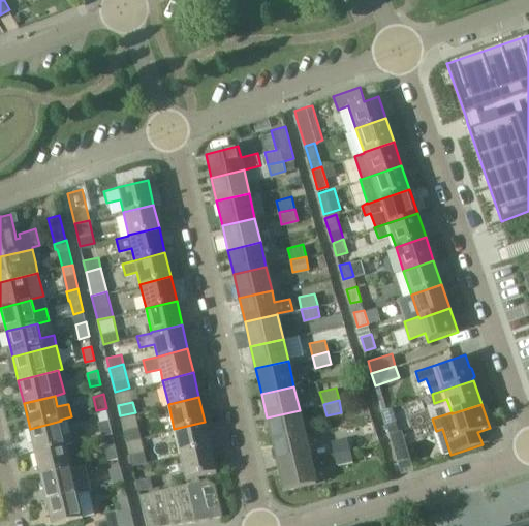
[(392,406),(382,409),(386,423),(397,420),(392,406)]
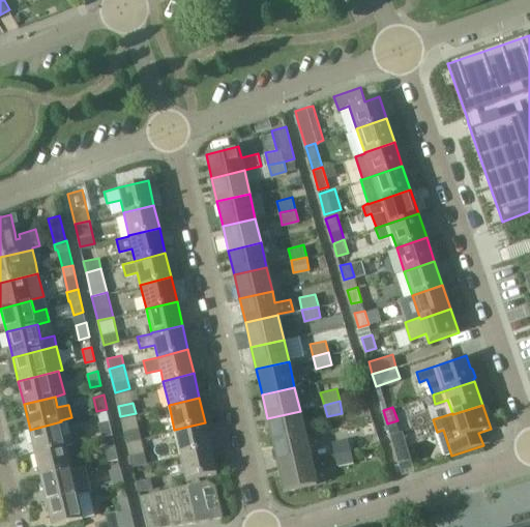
[(300,411),(267,418),(273,442),(305,435),(300,411)]
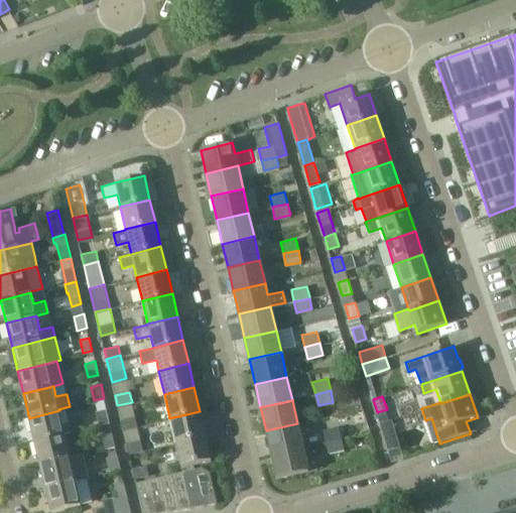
[(97,410),(99,424),(109,421),(106,408),(97,410)]
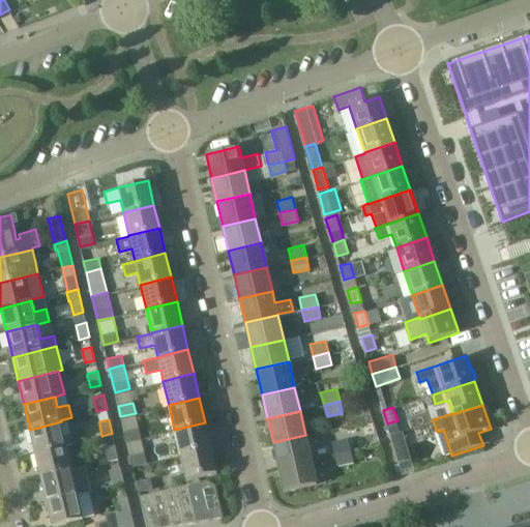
[(30,430),(36,452),(66,445),(66,443),(72,442),(71,434),(64,435),(61,421),(30,430)]
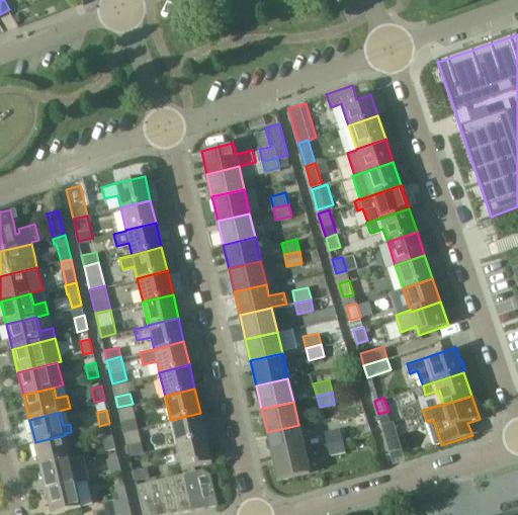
[(170,420),(176,443),(205,435),(200,413),(170,420)]
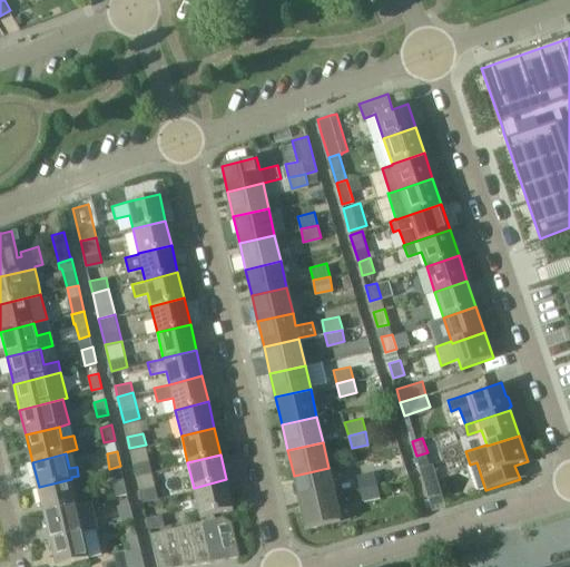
[(149,459),(133,462),(136,475),(151,471),(149,459)]
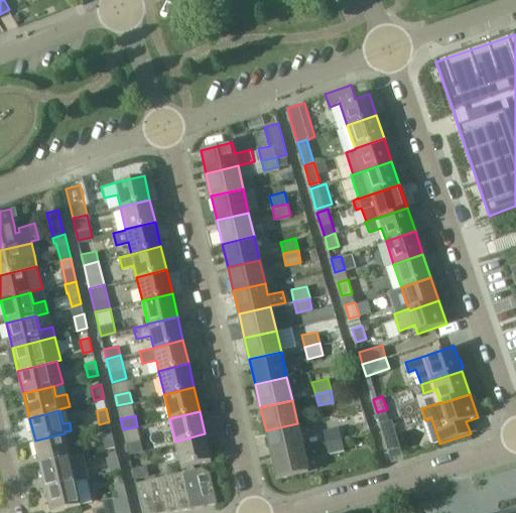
[(389,419),(380,422),(388,449),(400,445),(392,418),(389,419)]
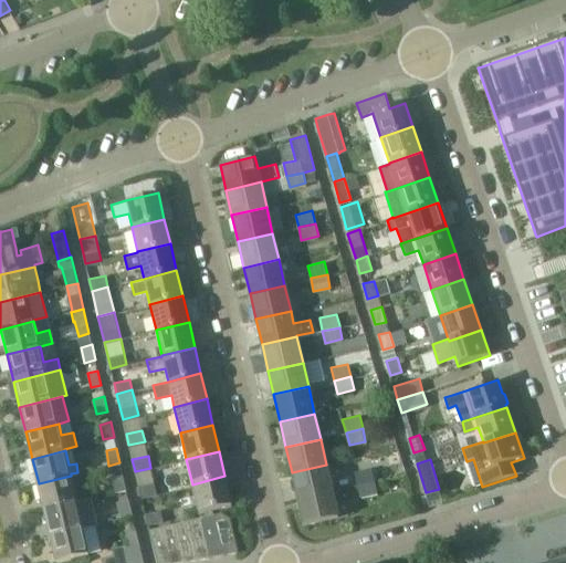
[(326,465),(292,472),(297,499),(333,490),(326,465)]
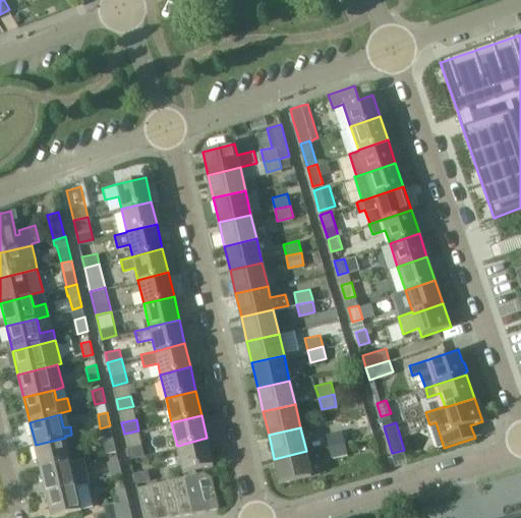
[(327,433),(329,445),(345,441),(342,429),(327,433)]
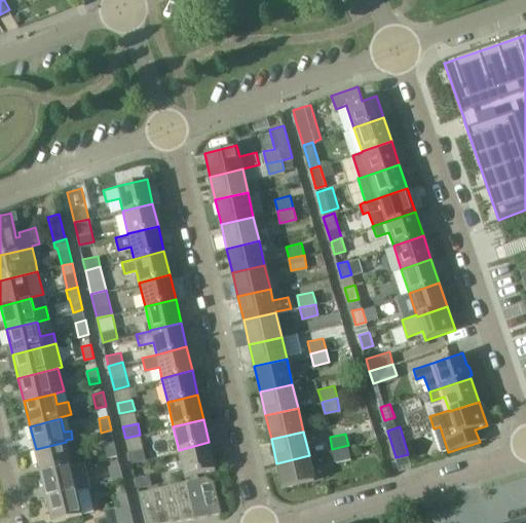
[(104,442),(107,456),(117,454),(114,440),(104,442)]
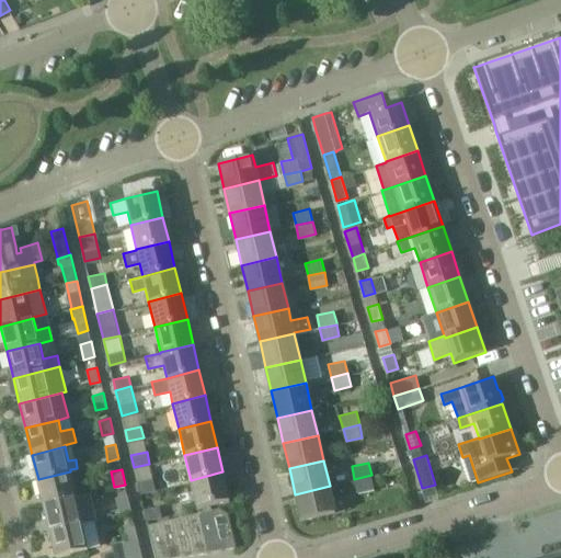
[(38,479),(44,504),(77,497),(77,496),(70,471),(38,479)]
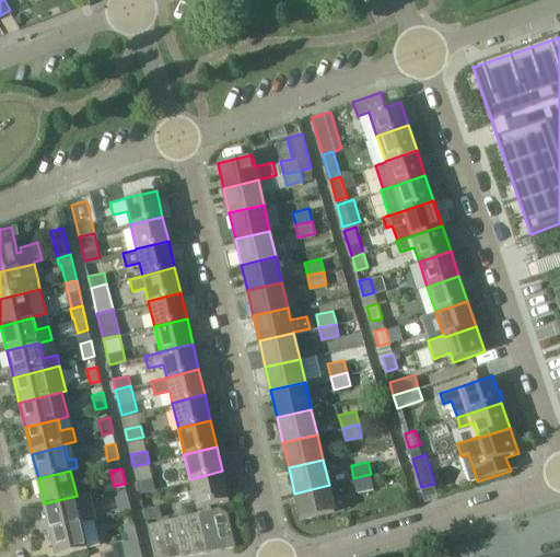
[(229,499),(222,471),(190,479),(197,507),(229,499)]
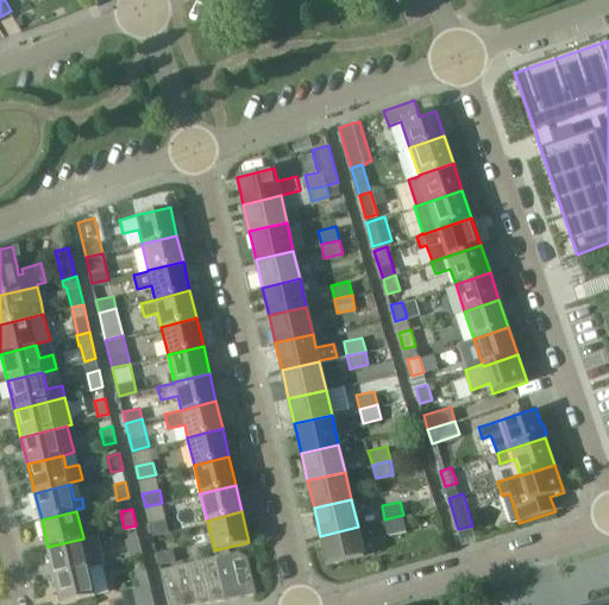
[(407,529),(403,515),(384,520),(388,534),(407,529)]
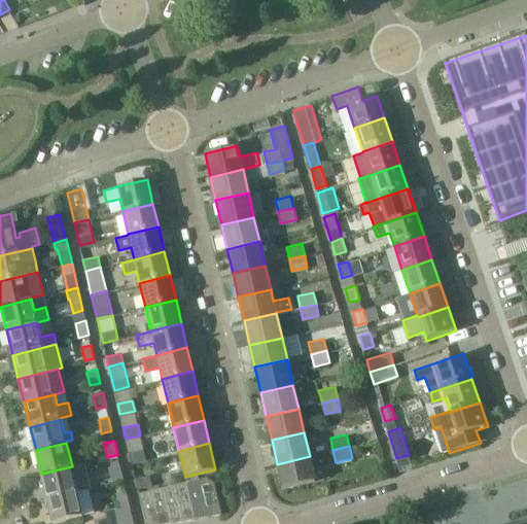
[(143,448),(129,452),(131,463),(146,459),(143,448)]
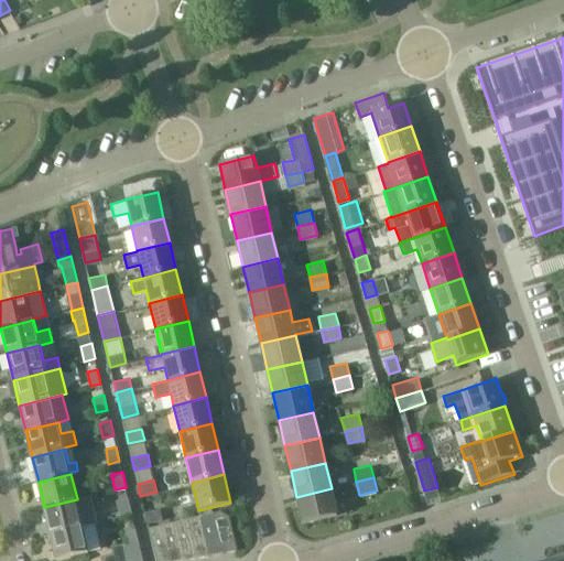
[(332,488),(296,497),(303,522),(337,515),(332,488)]
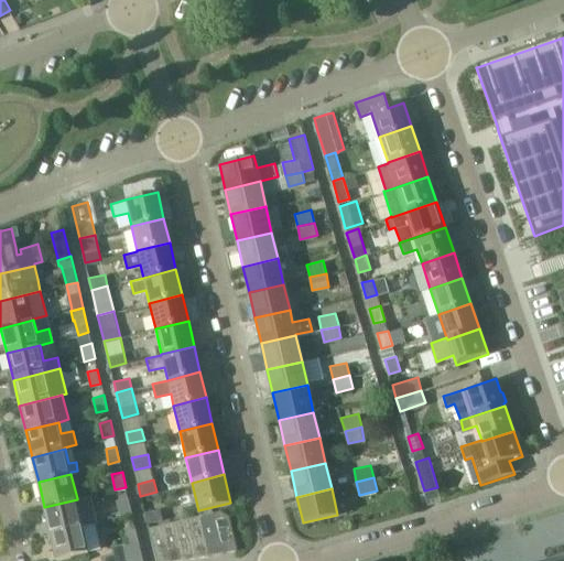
[(98,522),(90,495),(77,498),(77,499),(44,507),(51,533),(84,526),(95,522),(98,522)]
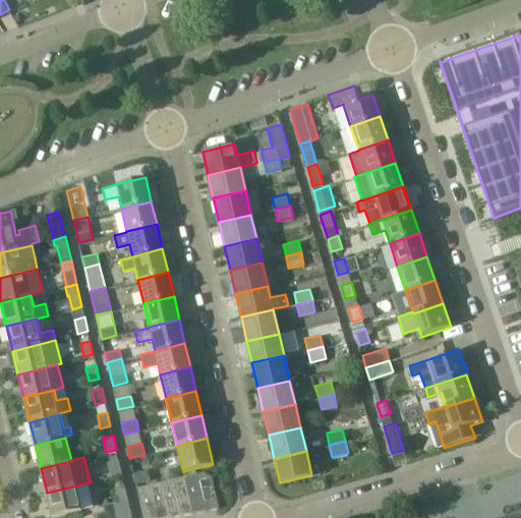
[(118,459),(108,462),(112,476),(121,473),(118,459)]
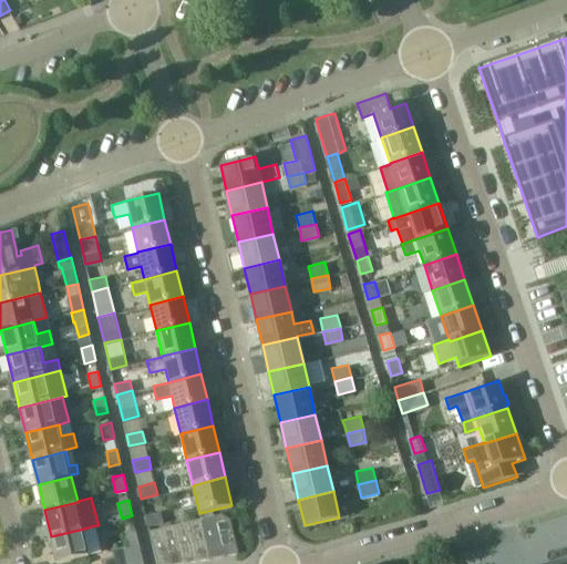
[(145,514),(147,525),(164,521),(161,510),(145,514)]
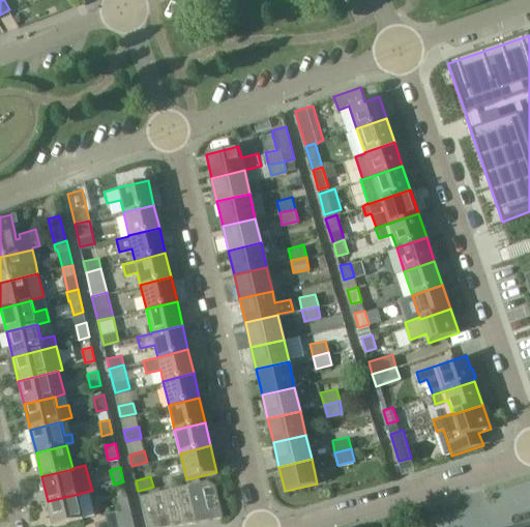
[(214,484),(206,478),(200,480),(209,518),(223,516),(214,484)]
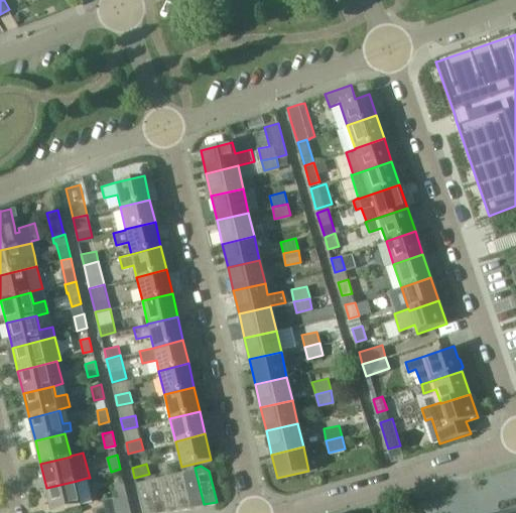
[(191,507),(204,504),(195,468),(182,470),(191,507)]
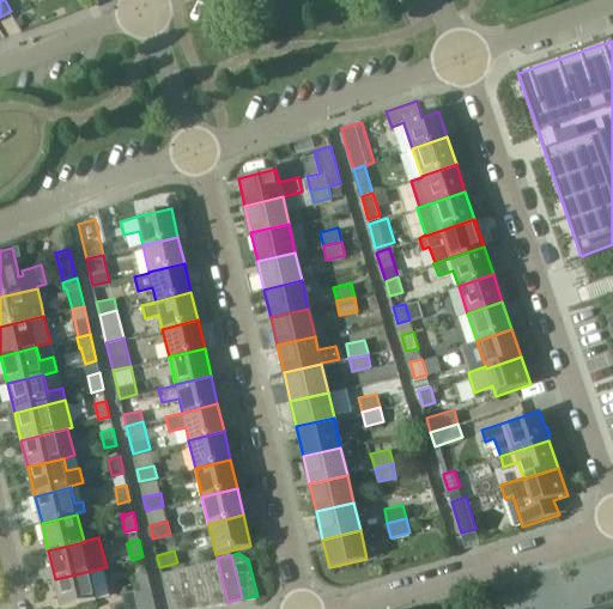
[(202,561),(212,604),(228,602),(217,558),(202,561)]
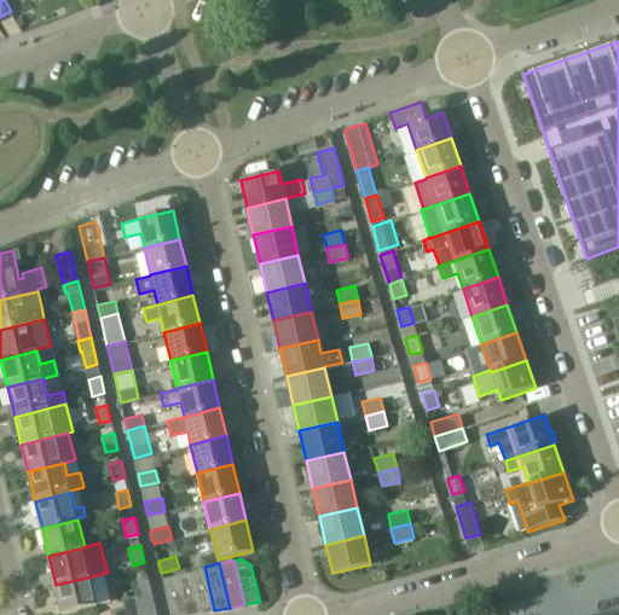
[(201,613),(214,610),(204,567),(190,570),(201,613)]
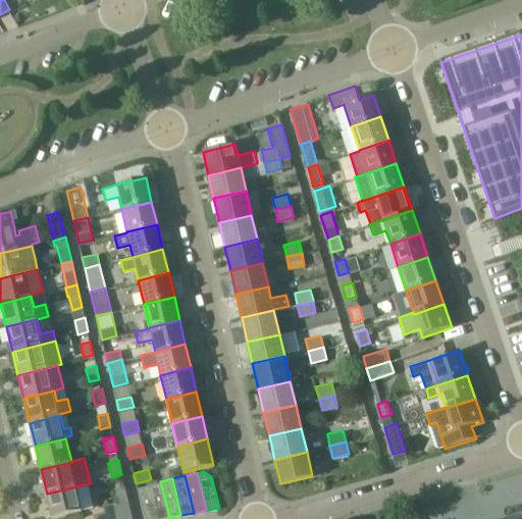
[(160,481),(149,484),(156,518),(157,518),(169,517),(160,481)]
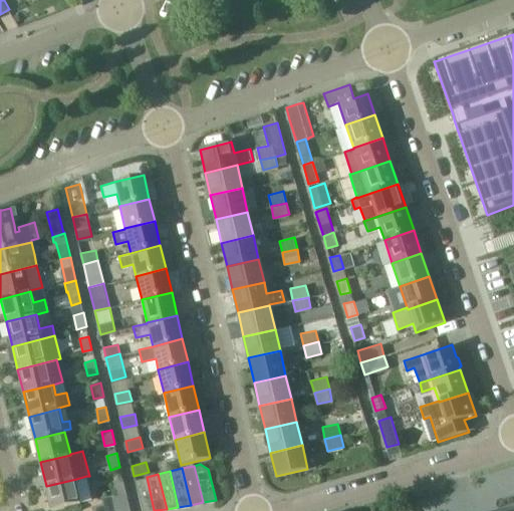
[(142,510),(154,510),(147,477),(136,480),(142,510)]
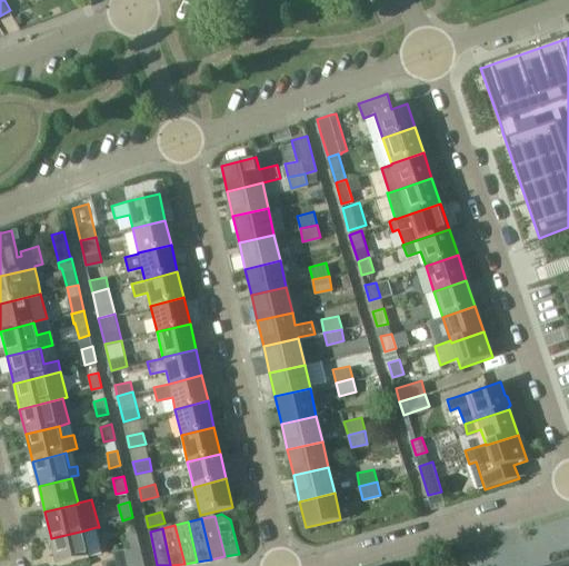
[(125,532),(128,546),(127,546),(131,565),(143,565),(136,529),(125,532)]
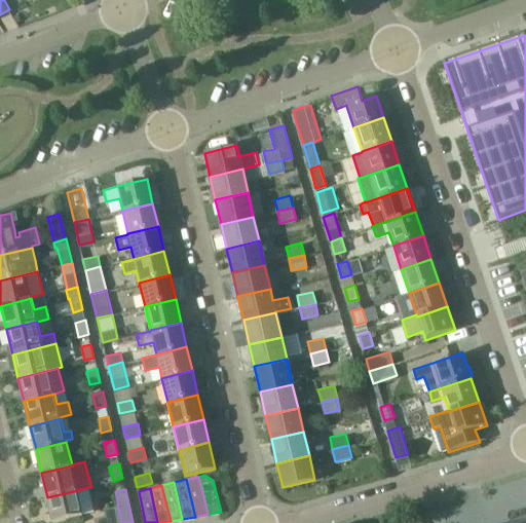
[(53,522),(84,515),(78,490),(47,497),(53,522)]
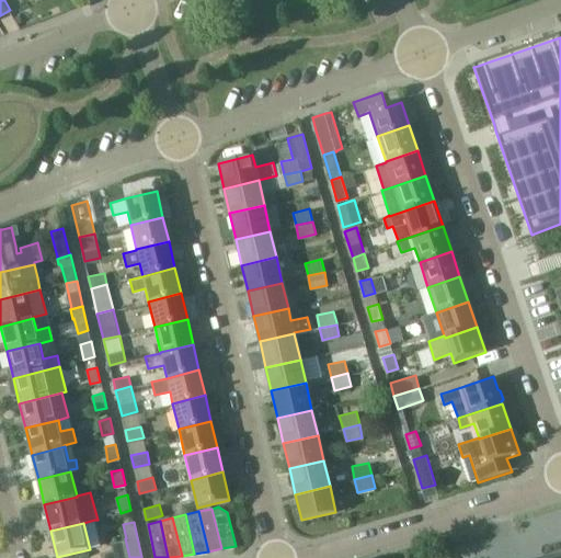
[(111,543),(112,549),(113,548),(115,557),(129,557),(125,538),(111,543)]
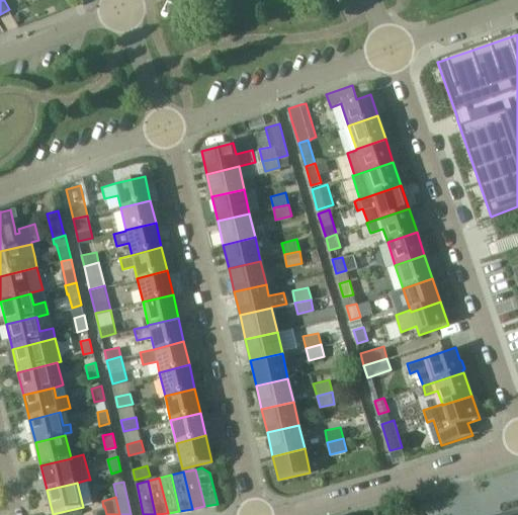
[(93,514),(106,514),(104,506),(103,507),(93,509),(93,514)]
